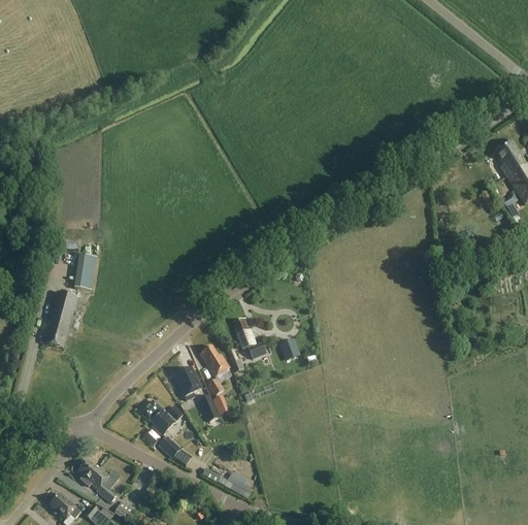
[(499,166),(505,175),(525,163),(527,161),(527,159),(521,149),(518,151),(510,139),(494,150),(503,164),(499,166)]
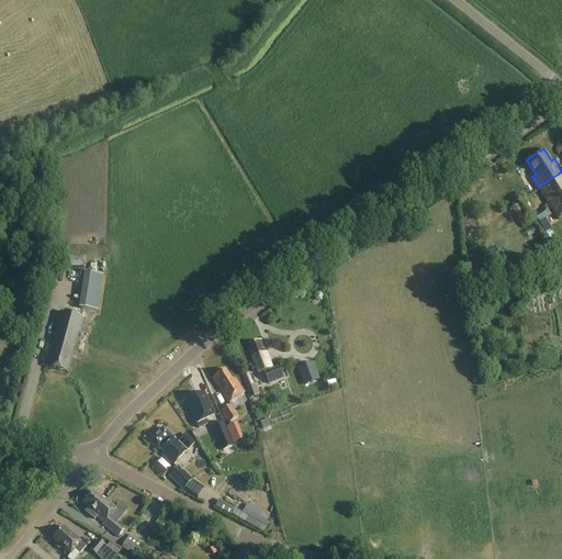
[(561,177),(559,174),(538,187),(555,214),(558,217),(561,214),(561,177)]
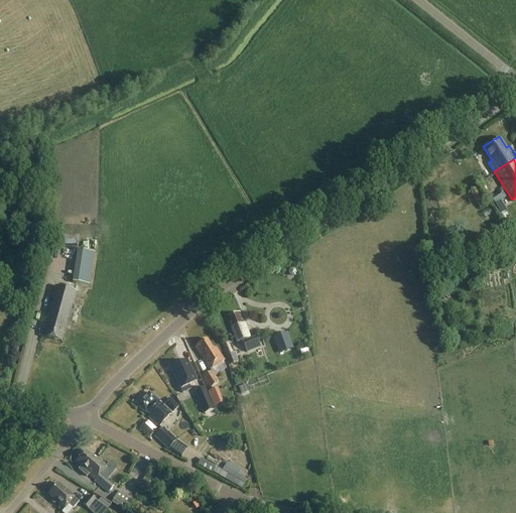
[(35,186),(36,176),(29,175),(27,185),(35,186)]
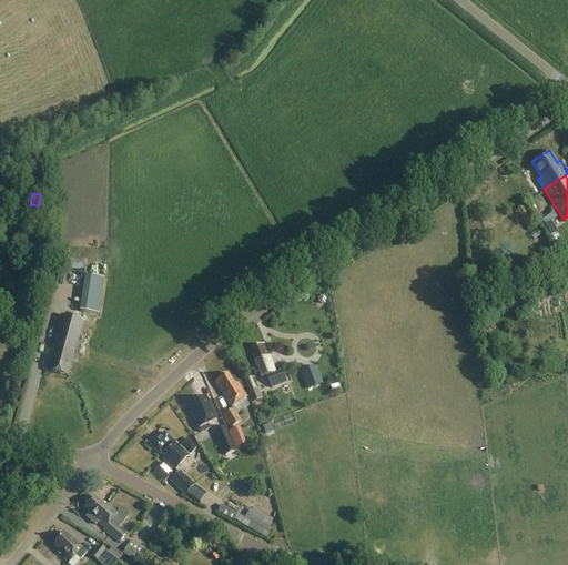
[(505,209),(498,212),(509,230),(516,225),(505,209)]
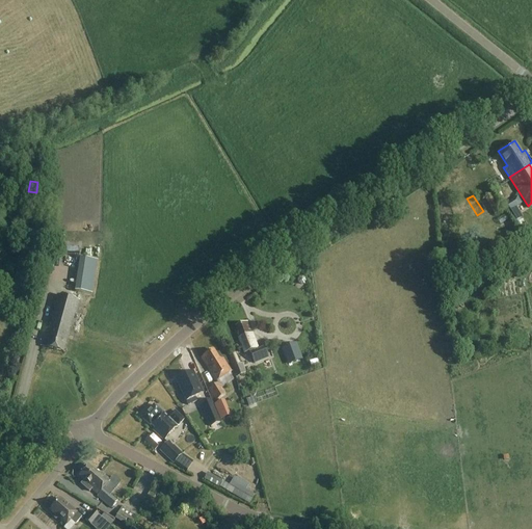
[(507,202),(516,217),(522,214),(515,204),(521,201),(517,195),(507,202)]
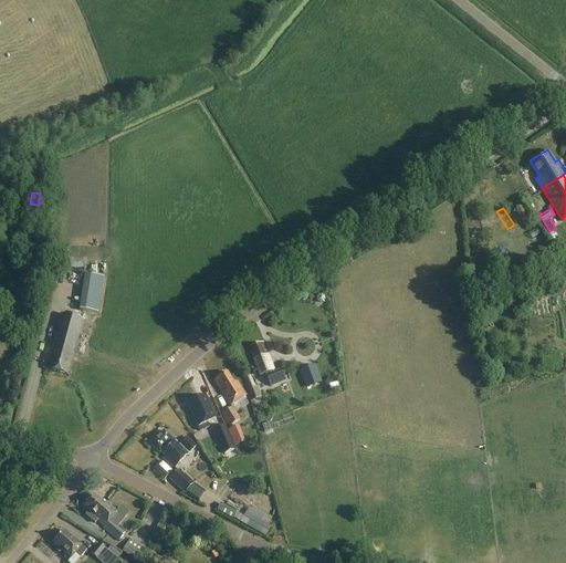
[(533,223),(527,215),(521,218),(526,227),(533,223)]
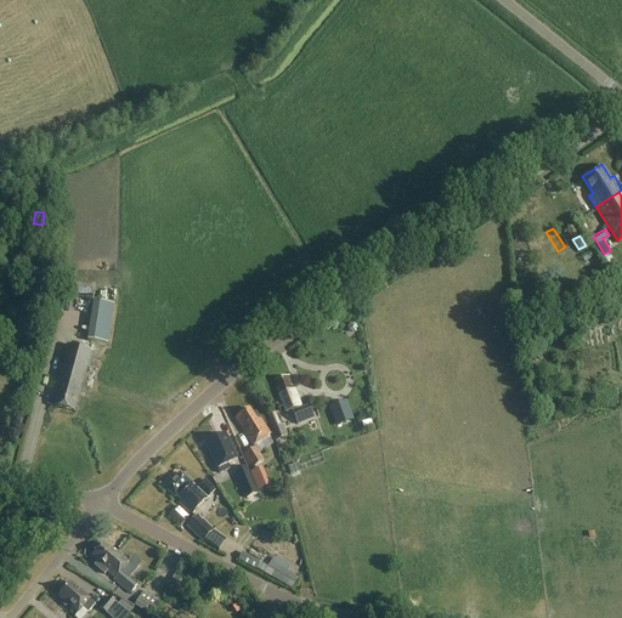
[(86,338),(108,340),(114,302),(92,299),(86,338)]
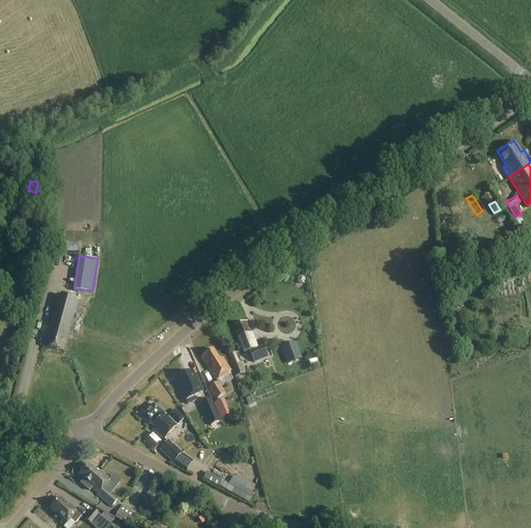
[(496,283),(491,288),(494,293),(499,288),(496,283)]
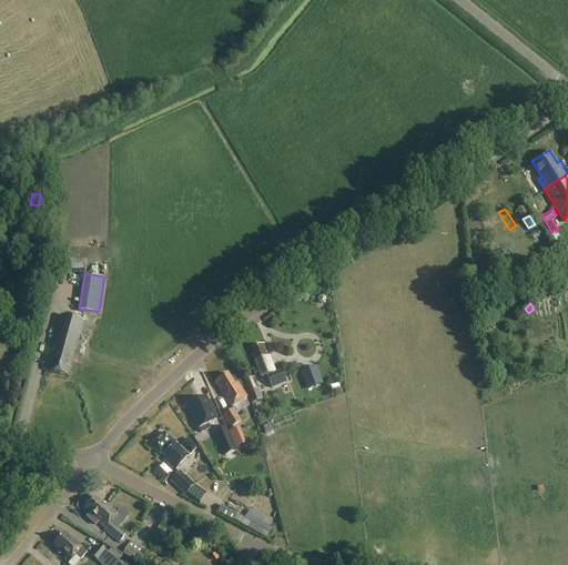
[(74,350),(80,332),(83,319),(62,313),(59,326),(51,355),(52,356),(49,369),(67,374),(73,350),(74,350)]
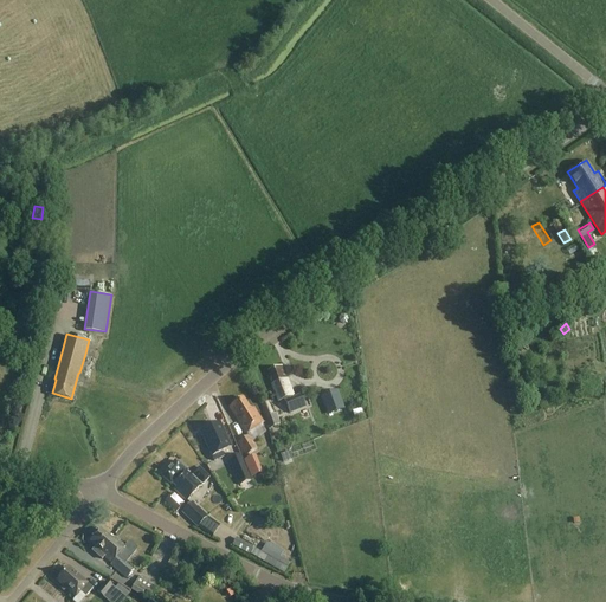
[(271,382),(277,397),(278,400),(285,399),(290,410),(305,403),(301,392),(294,395),(282,364),(269,369),(274,381),(271,382)]
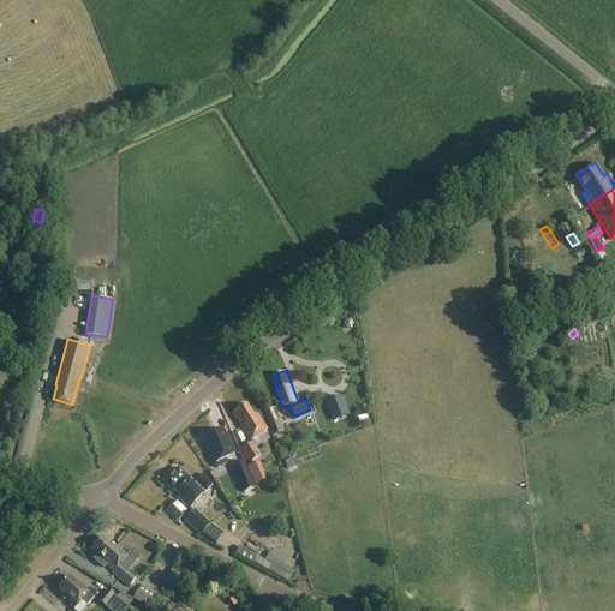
[(341,394),(324,401),(333,419),(350,413),(341,394)]
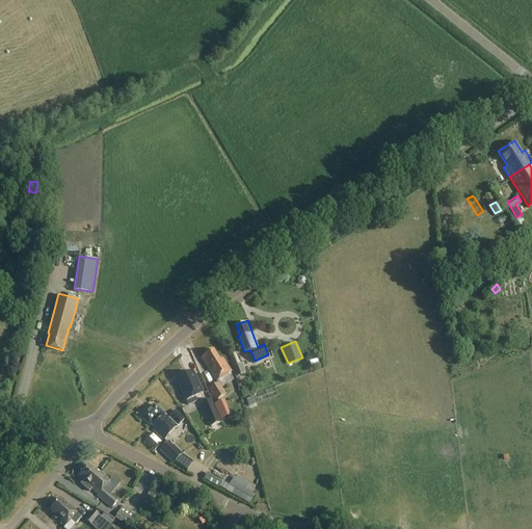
[(217,379),(232,369),(223,355),(219,358),(213,348),(202,355),(209,367),(211,366),(214,371),(213,372),(217,379)]
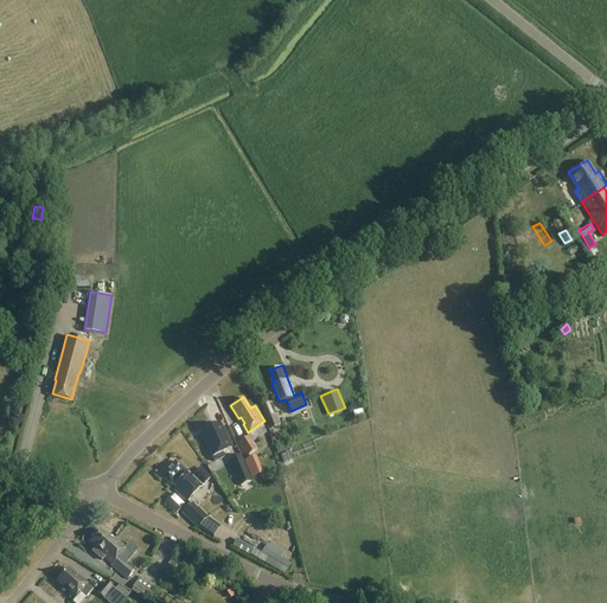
[(262,403),(267,416),(268,416),(272,423),(276,421),(273,414),(274,412),(269,401),(262,403)]
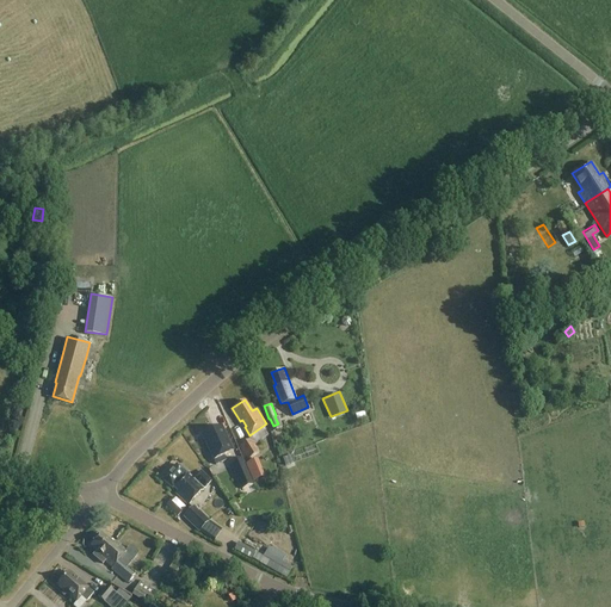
[(203,433),(216,463),(227,457),(226,454),(234,450),(222,425),(203,433)]
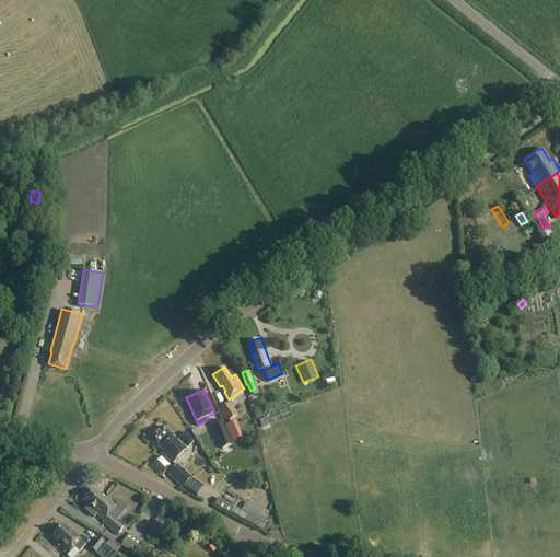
[(226,416),(229,419),(237,413),(230,402),(221,408),(226,416)]
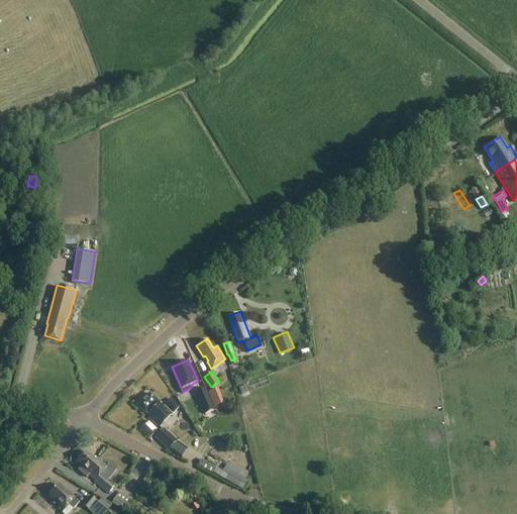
[(205,412),(206,412),(207,412),(214,409),(214,408),(218,406),(214,397),(216,397),(211,387),(209,384),(205,386),(195,390),(205,412)]
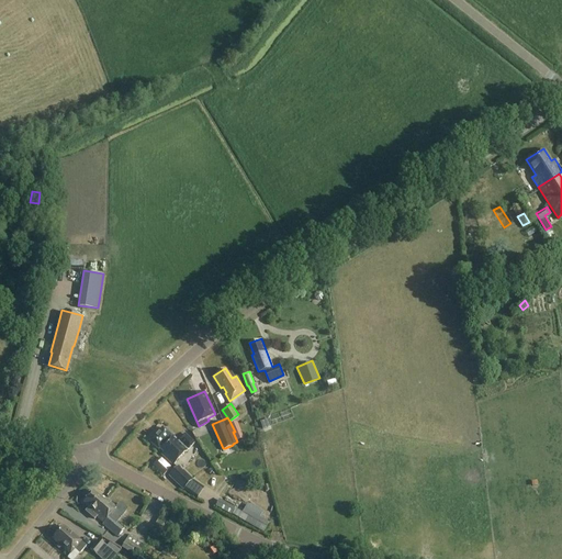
[(260,421),(262,426),(271,423),(269,417),(260,421)]
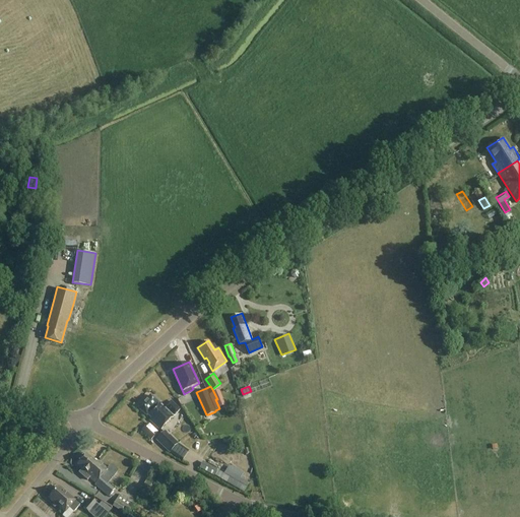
[(150,417),(158,426),(160,428),(174,413),(172,412),(159,399),(157,401),(150,394),(139,405),(145,412),(147,410),(153,415),(150,417)]
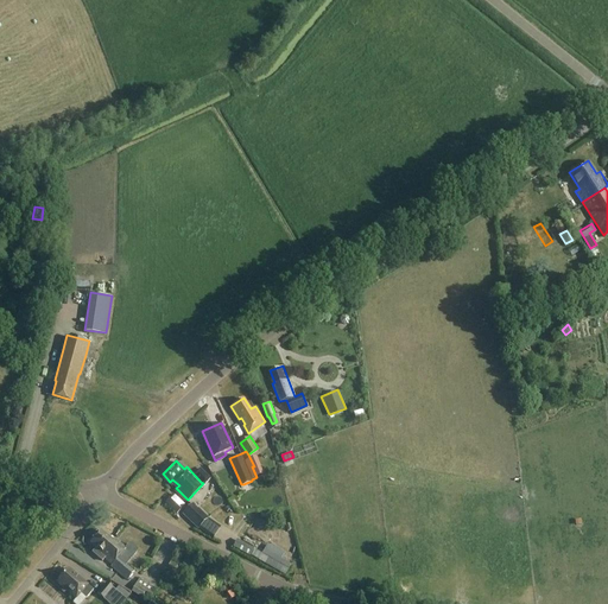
[(177,512),(181,508),(169,495),(164,500),(177,512)]
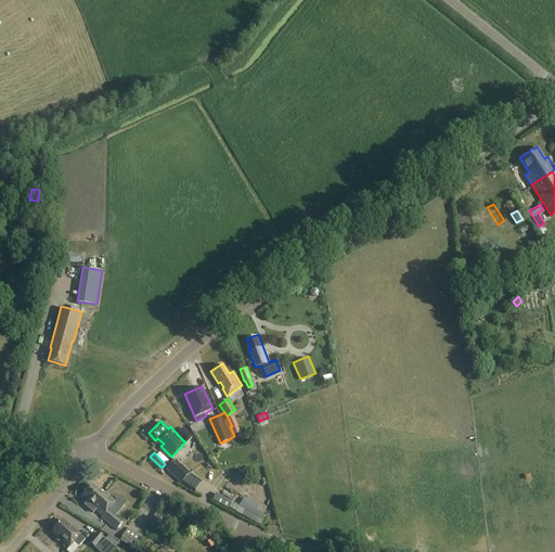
[(167,467),(180,482),(190,472),(176,458),(167,467)]
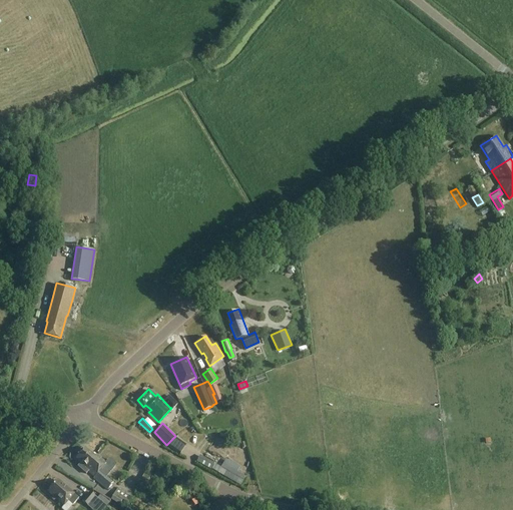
[(182,444),(188,438),(184,434),(178,440),(182,444)]
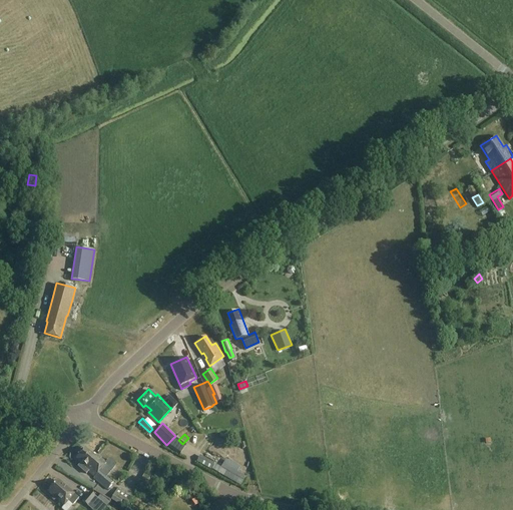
[(96,475),(95,476),(107,487),(113,481),(100,470),(107,462),(97,452),(95,454),(87,446),(78,456),(86,464),(83,467),(87,472),(89,469),(96,475)]
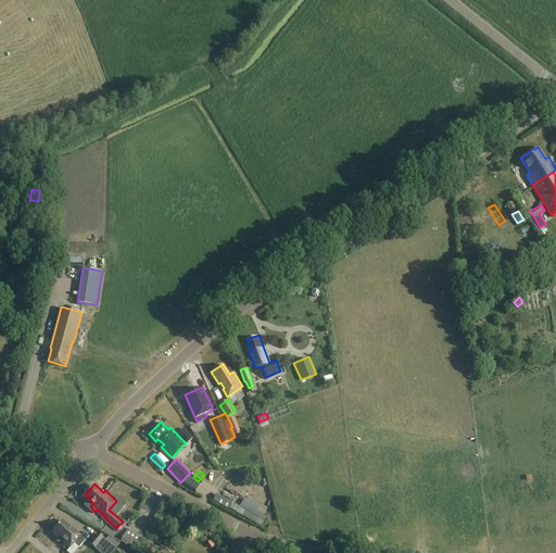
[(213,499),(228,506),(231,501),(217,492),(213,499)]
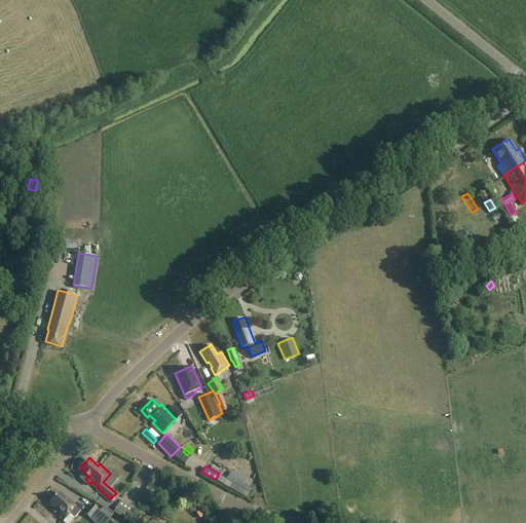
[(121,470),(115,481),(120,484),(126,473),(121,470)]
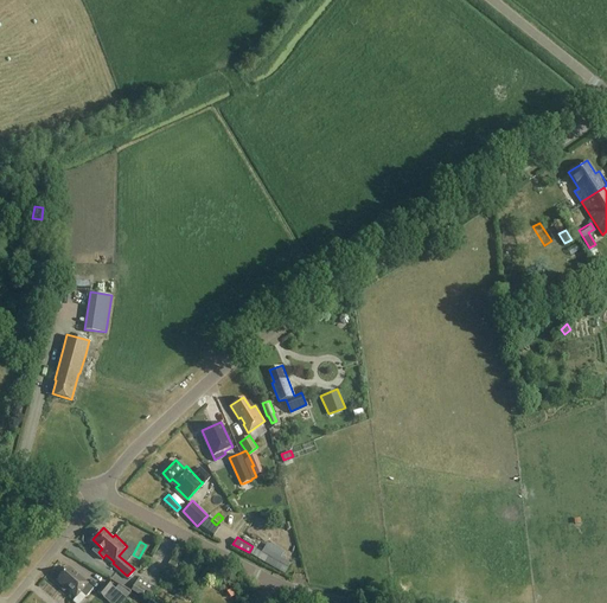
[(288,565),(254,546),(250,552),(285,571),(288,565)]
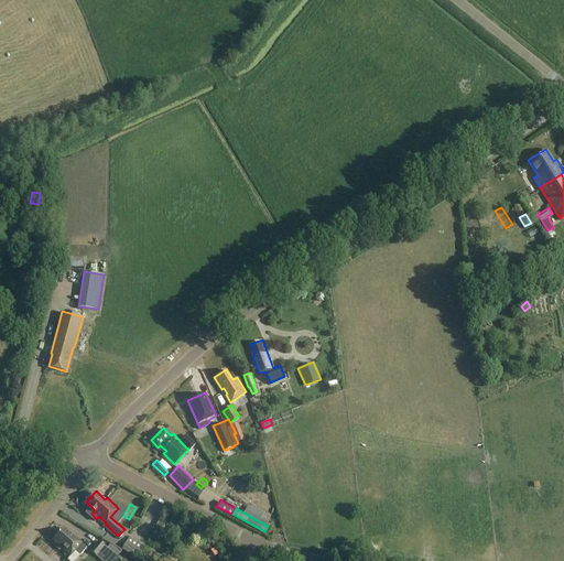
[(185,524),(172,517),(169,522),(182,530),(185,524)]
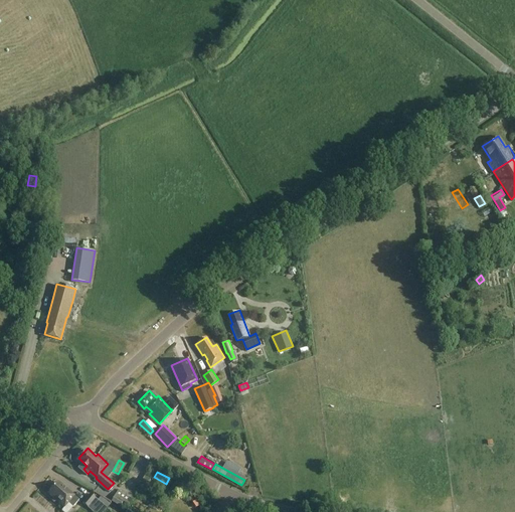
[(58,481),(48,492),(64,505),(67,501),(72,505),(78,498),(73,494),(58,481)]
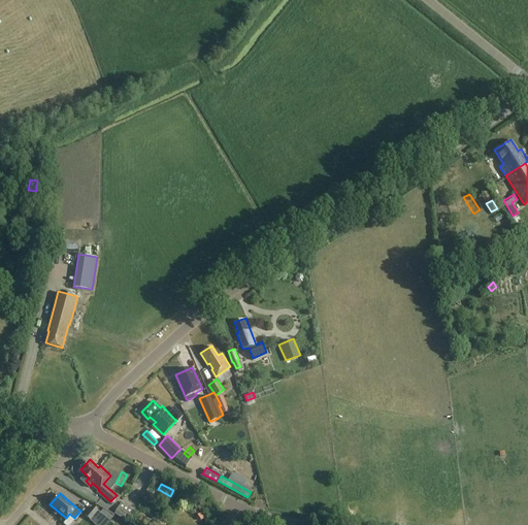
[(131,516),(135,507),(121,500),(113,512),(124,518),(126,513),(131,516)]
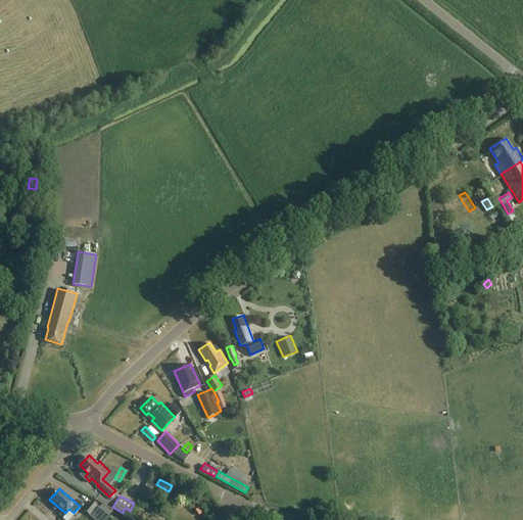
[(84,509),(96,519),(103,519),(108,514),(91,500),(84,509)]
